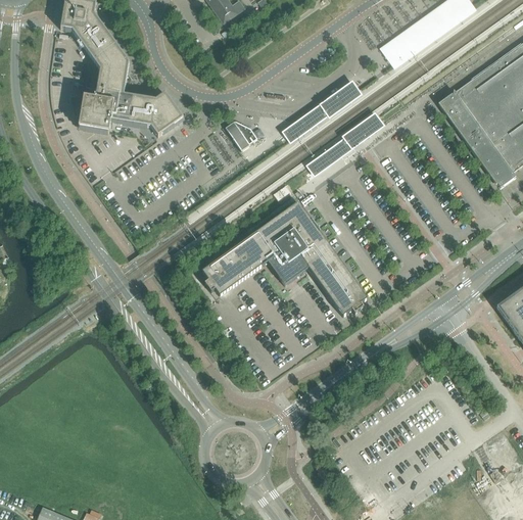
[(85,2),(75,0),(64,0),(59,30),(72,31),(99,69),(94,99),(83,97),(79,124),(82,129),(108,133),(110,122),(150,128),(157,137),(183,119),(171,102),(171,103),(123,95),(128,63),(85,2)]
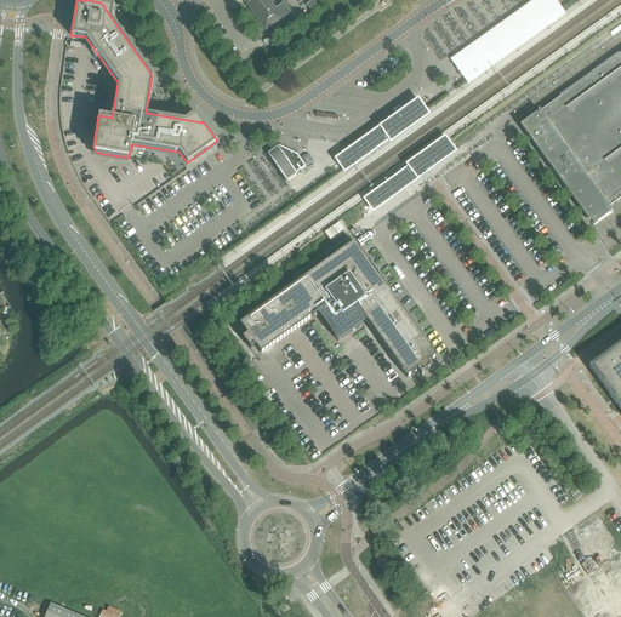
[(245,0),(266,27),(290,10),(284,1),(275,6),(271,0),(245,0)]
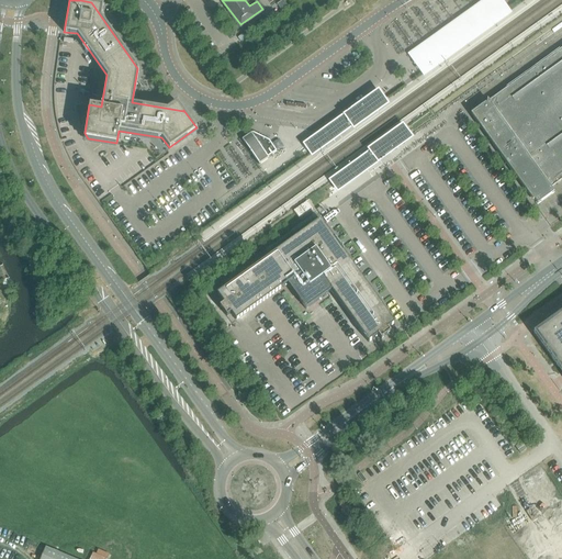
[(415,62),(423,73),(512,9),(504,0),(479,0),(407,52),(411,56),(415,62)]
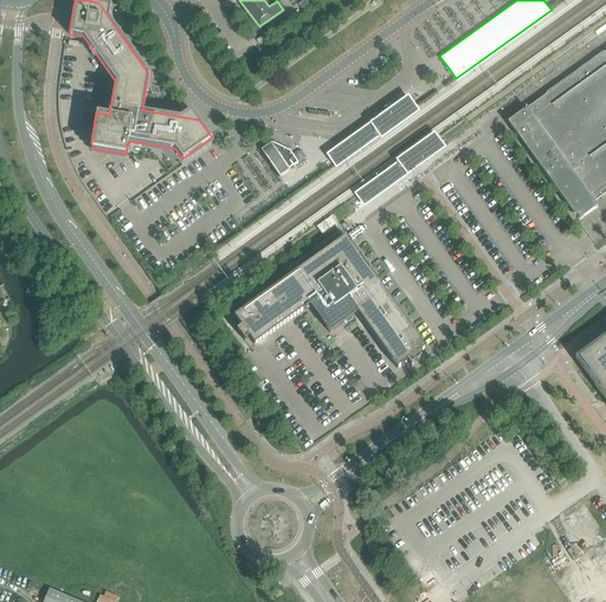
[(509,121),(575,212),(580,218),(598,205),(594,199),(605,191),(605,49),(527,107),(526,104),(524,110),(509,121)]
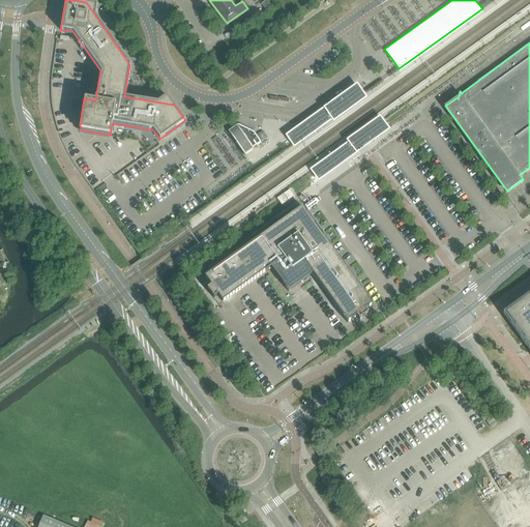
[(357,81),(286,132),(292,141),(294,144),(332,117),(333,119),(367,94),(357,81)]
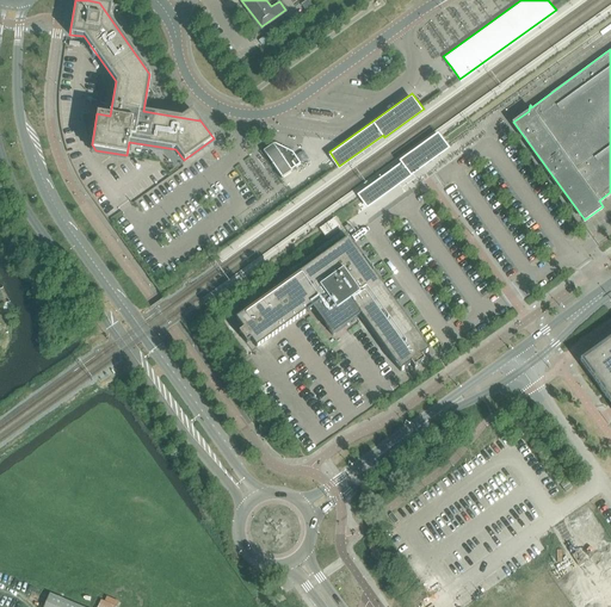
[(399,158),(401,160),(357,192),(368,205),(450,144),(442,134),(438,129),(399,158)]
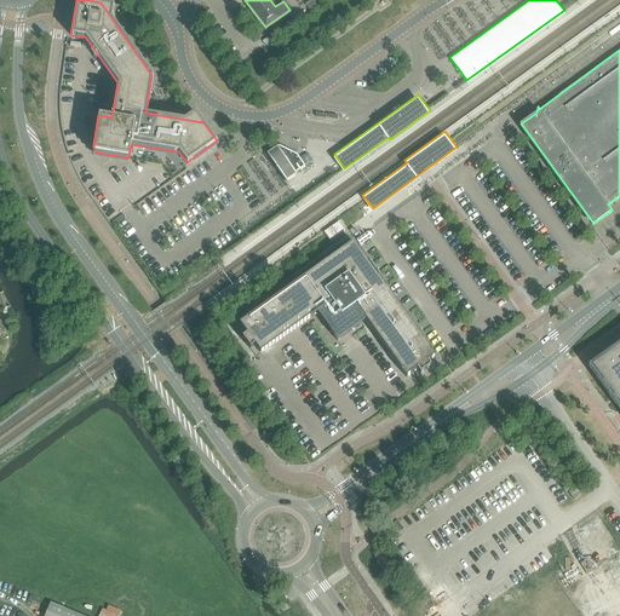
[(297,153),(296,153),(280,145),(279,144),(277,145),(267,151),(283,177),(293,170),(296,172),(305,165),(297,154),(297,153)]
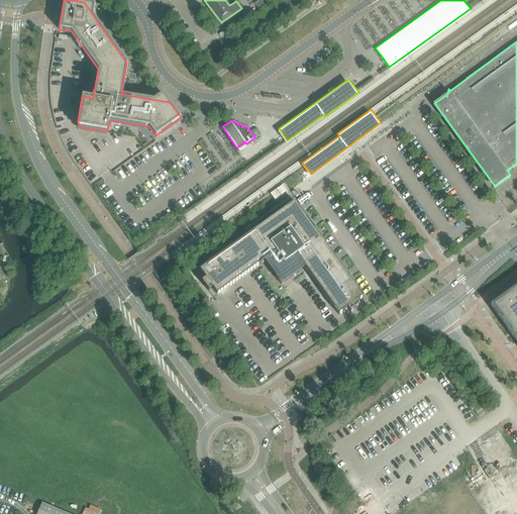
[(282,182),(270,191),(275,198),(288,189),(282,182)]
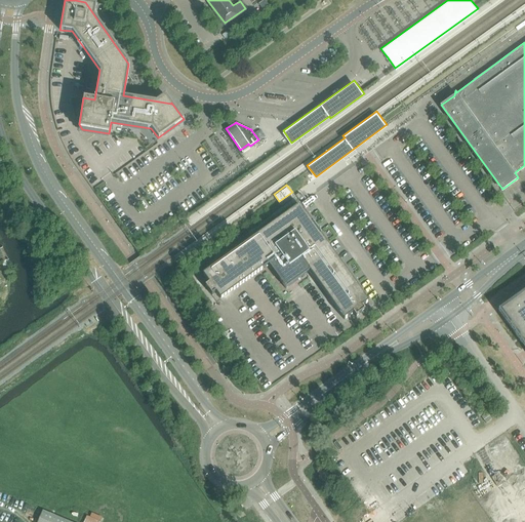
[(365,308),(362,304),(368,299),(299,203),(275,221),(268,224),(264,229),(203,272),(209,281),(205,284),(216,299),(269,263),(286,286),(310,269),(345,317),(353,311),(356,315),(365,308)]
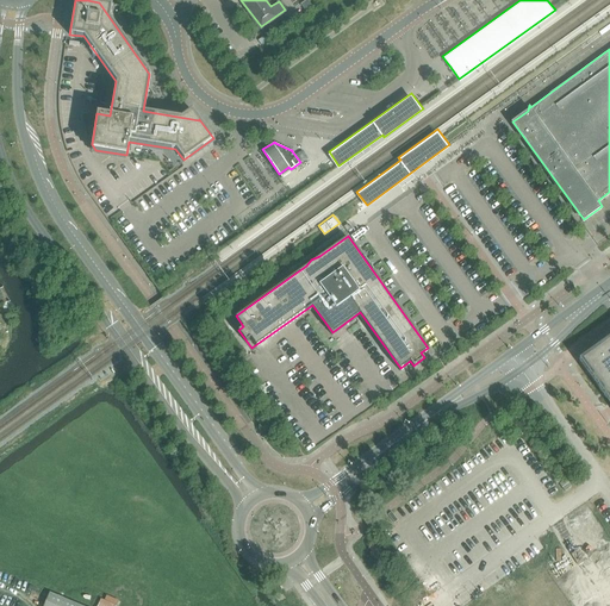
[(609,335),(579,357),(602,389),(604,392),(609,400),(609,335)]
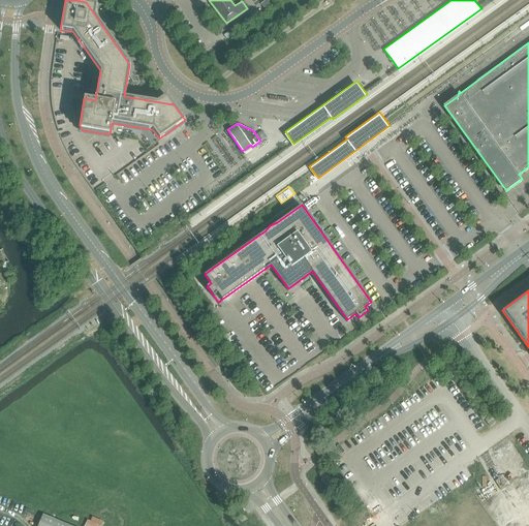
[(496,420),(491,413),(486,418),(490,424),(496,420)]
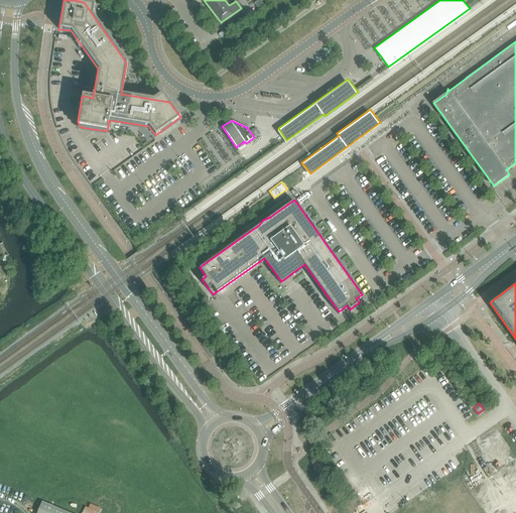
[(73,512),(41,500),(35,512),(73,512)]
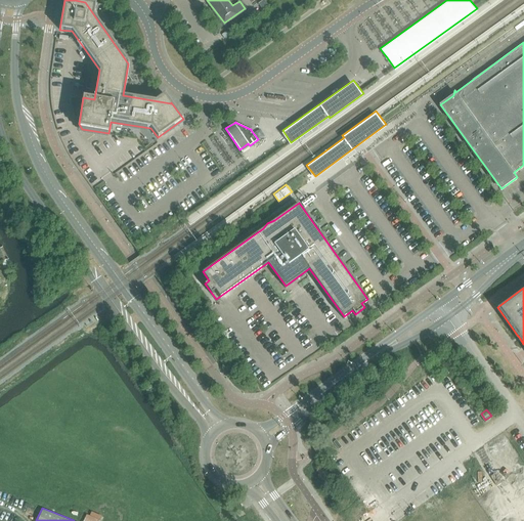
[(87,513),(82,520),(98,520),(100,519),(101,514),(91,510),(90,514),(87,513)]
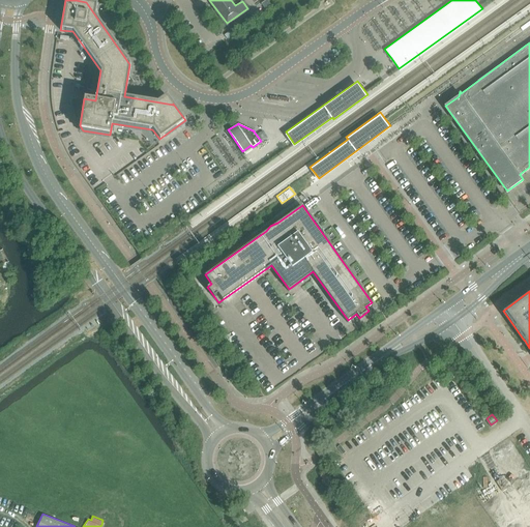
All buildings are outlined.
